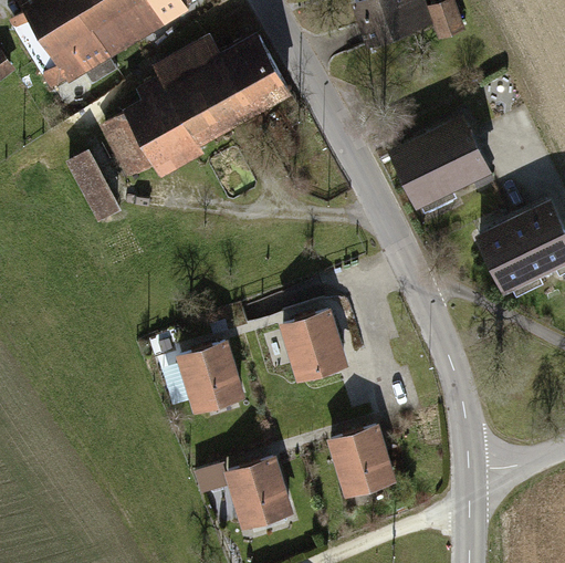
[(45,0),(30,10),(70,76),(85,68),(95,84),(118,70),(112,53),(188,7),(182,0),(45,0)]
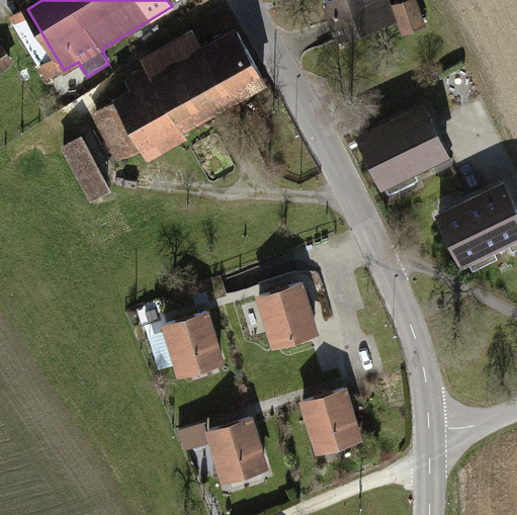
[(341,41),(396,22),(388,1),(376,5),(374,0),(336,0),(327,3),(341,41)]
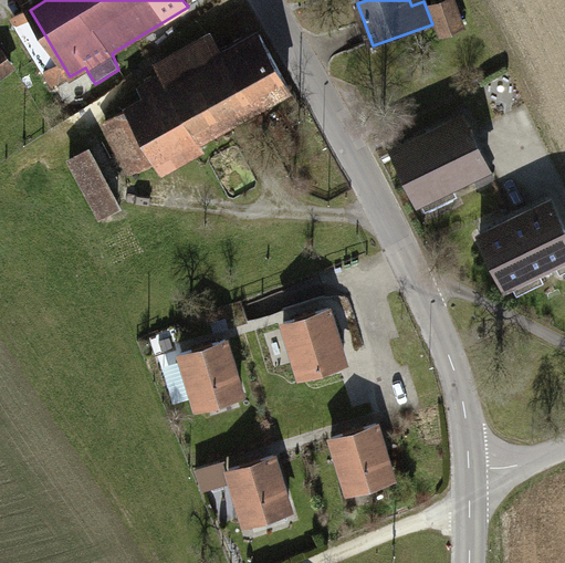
[(453,0),(432,8),(443,38),(464,30),(453,0)]
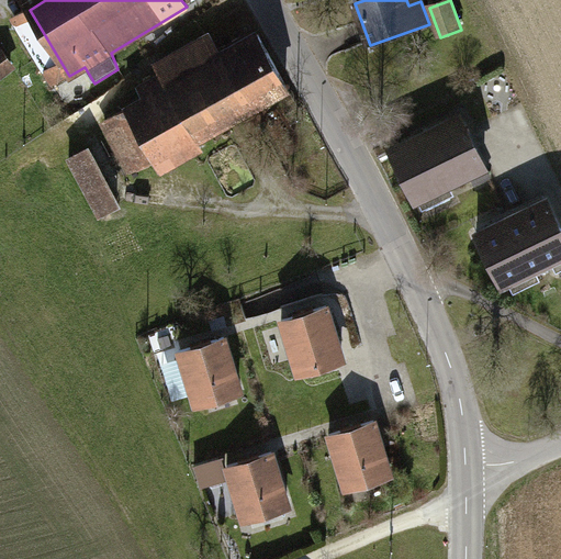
[(134,172),(288,88),(260,38),(210,66),(199,44),(168,62),(158,69),(161,77),(141,89),(147,101),(107,123),(134,172)]
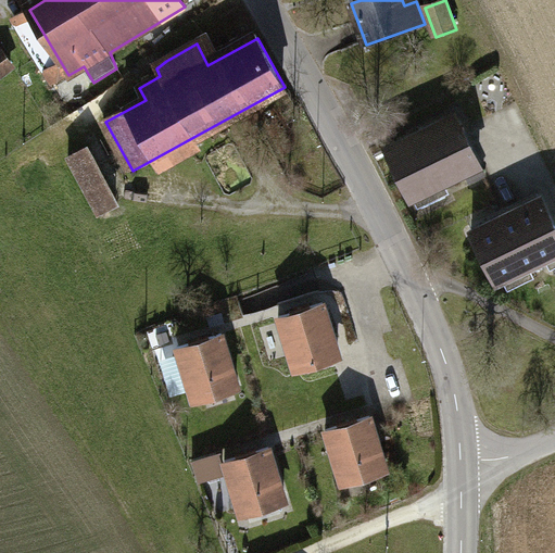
[(0,46),(0,79),(16,67),(0,46)]
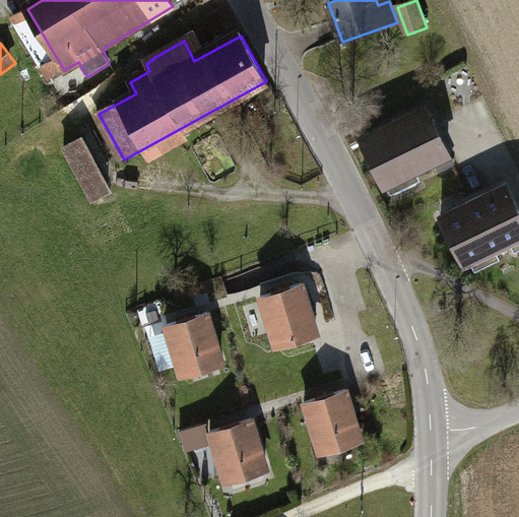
[(454,165),(428,110),(363,140),(385,186),(387,186),(392,196),(422,183),(416,172),(436,162),(440,172),(454,165)]
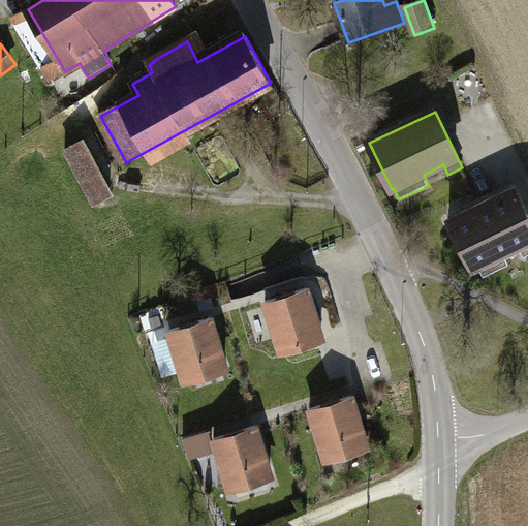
[(66,151),(95,204),(113,194),(84,142),(66,151)]
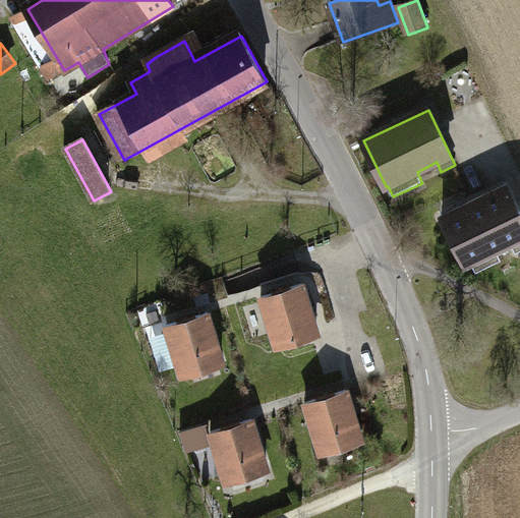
[(519,212),(508,187),(444,219),(466,265),(471,262),(477,274),(502,262),(496,249),(512,242),(517,253),(519,252),(519,212)]
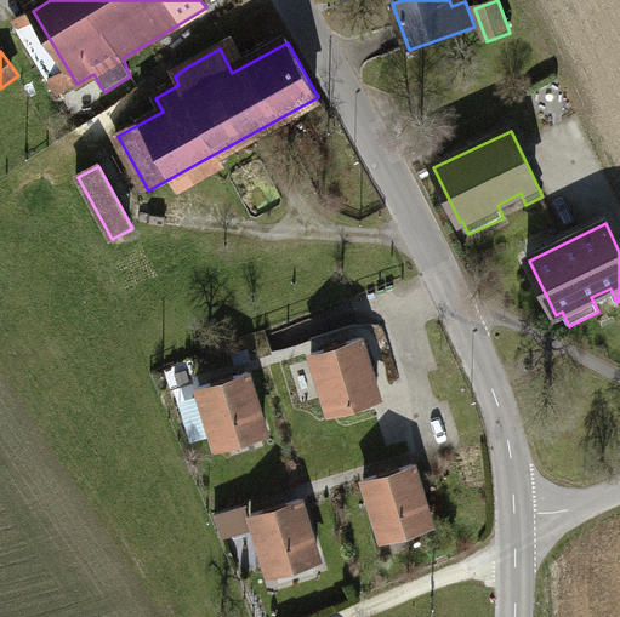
[(313,356),(330,411),(380,396),(363,341),(313,356)]
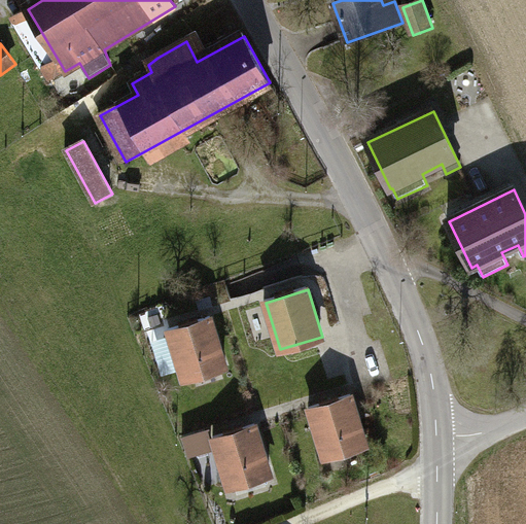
[(181,370),(184,379),(225,365),(211,319),(170,333),(172,338),(153,344),(164,376),(181,370)]
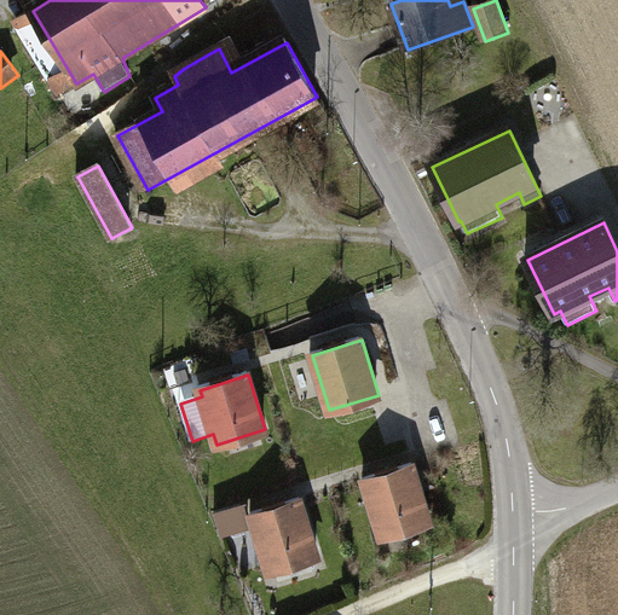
[(365,481),(381,537),(431,521),(414,466),(365,481)]
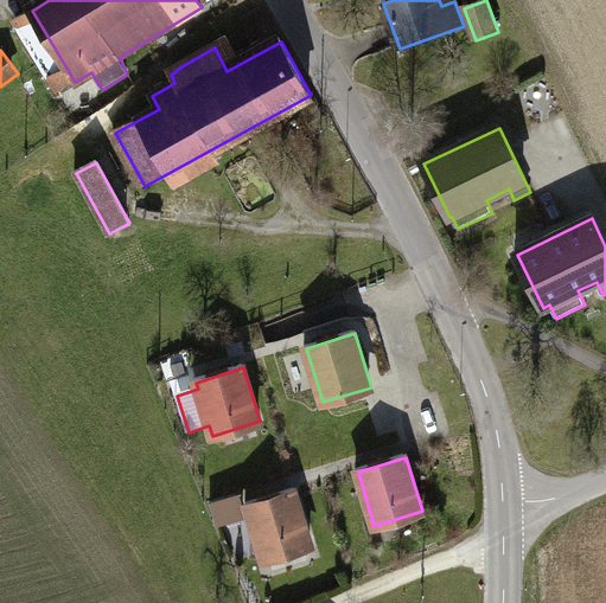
[(295,491),(247,506),(263,559),(272,557),(275,570),(308,558),(305,547),(312,544),(295,491)]
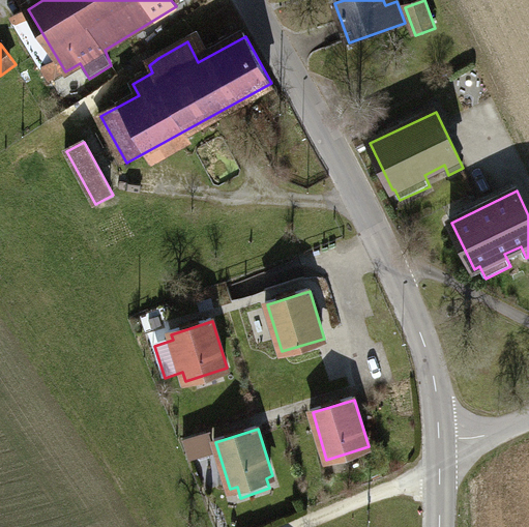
[(192,461),(213,454),(208,434),(185,441),(192,461)]
